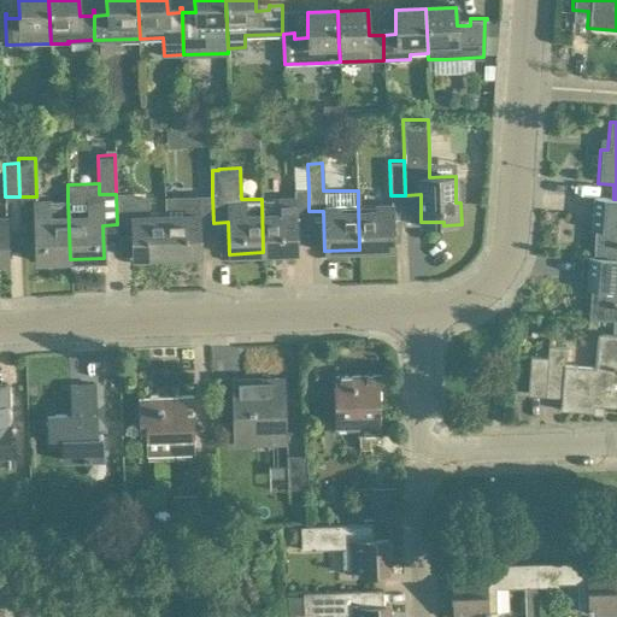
[(309,219),(309,211),(309,198),(309,188),(294,188),(294,198),(262,199),(263,252),(295,252),(294,219),(309,219)]
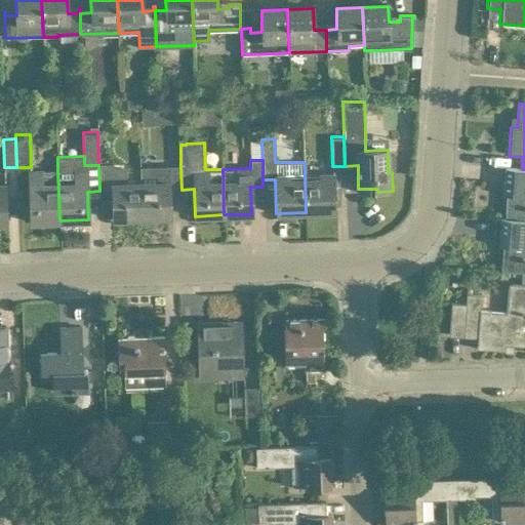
[(142,217),(140,182),(125,182),(125,168),(112,168),(112,163),(98,163),(98,165),(99,191),(111,191),(112,218),(127,217),(127,220),(137,219),(137,217),(142,217)]
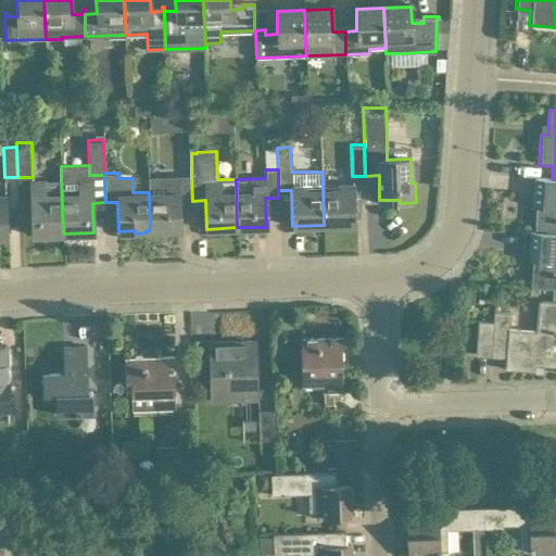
[(191,176),(149,177),(149,179),(149,192),(150,230),(179,229),(178,201),(192,201),(191,176)]
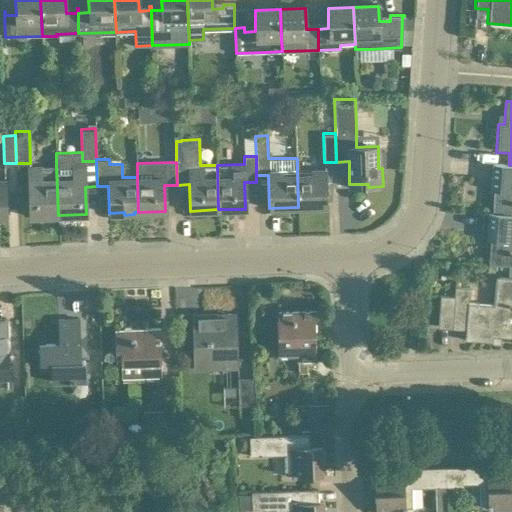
[(511,165),(509,165),(491,164),(489,190),(493,191),(491,214),(511,215),(511,165)]
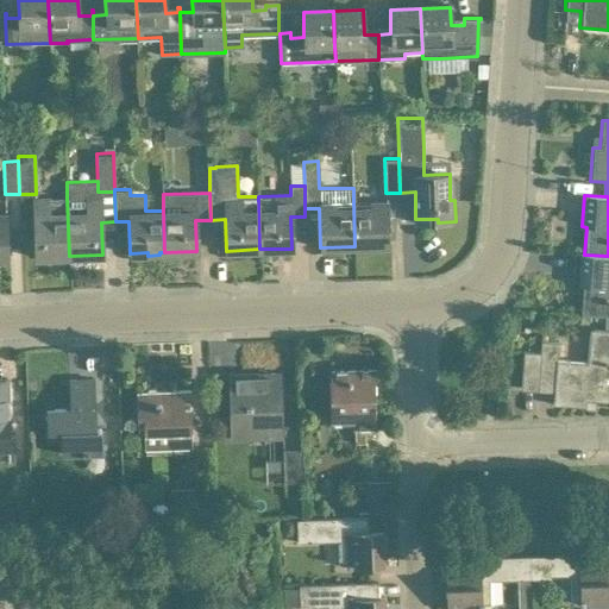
[(69,256),(67,198),(33,199),(36,257),(69,256)]
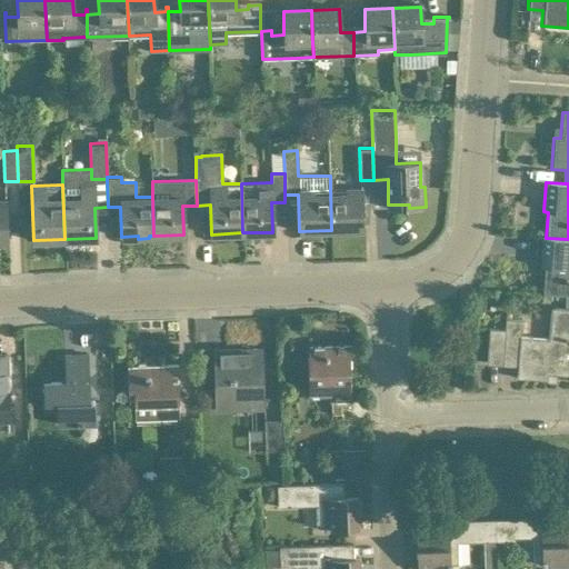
[(361,229),(360,187),(330,188),(331,230),(361,229)]
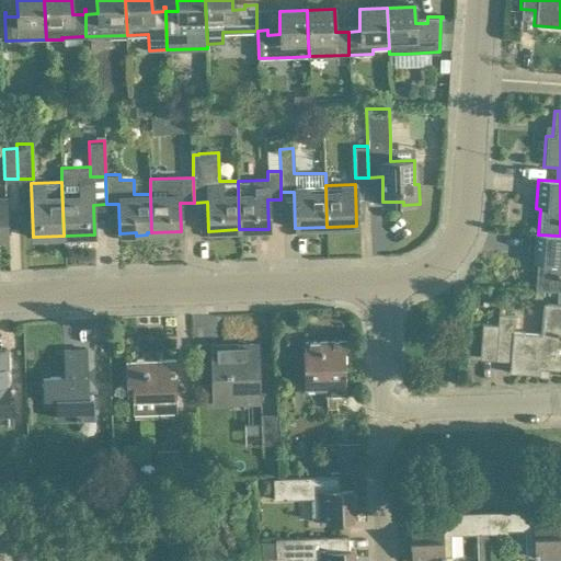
[(560,236),(538,235),(528,233),(527,251),(533,251),(531,264),(536,264),(534,290),(560,292),(560,236)]
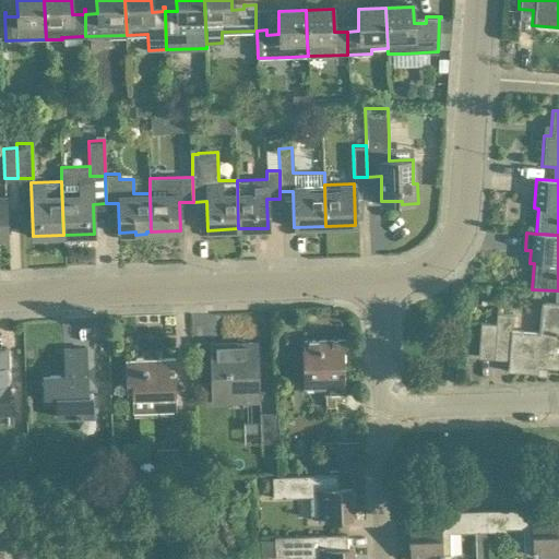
[(558,369),(558,304),(544,302),(542,333),(510,331),(511,314),(495,313),(494,325),(478,324),(476,355),(507,357),(506,372),(535,373),(535,368),(558,369)]
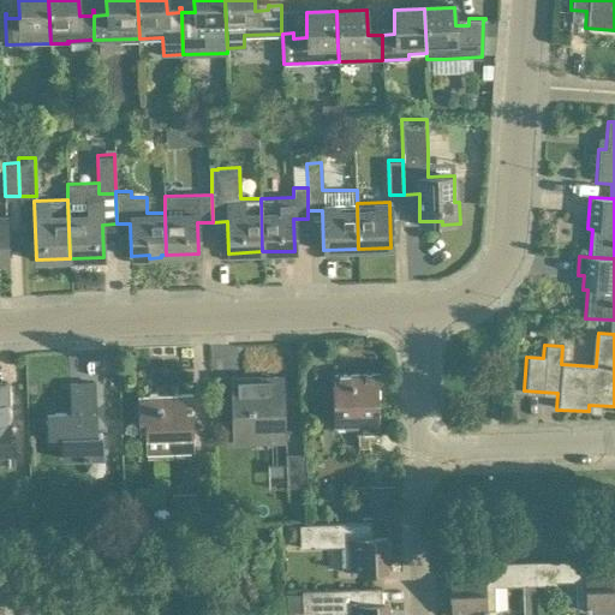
[(334,425),(357,425),(358,448),(368,448),(368,436),(376,436),(376,374),(333,374),(334,425)]
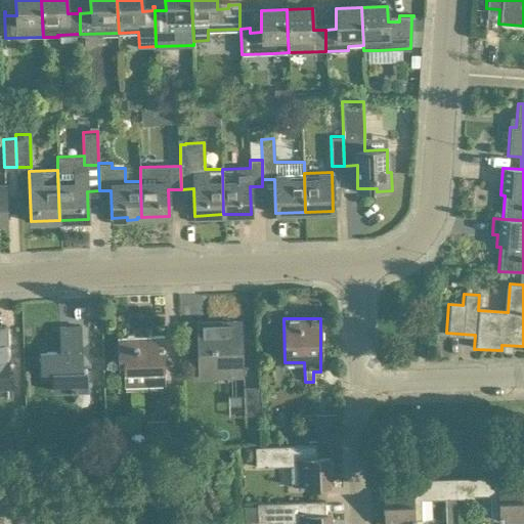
[(195,322),(197,377),(242,376),(241,333),(229,333),(229,321),(195,322)]
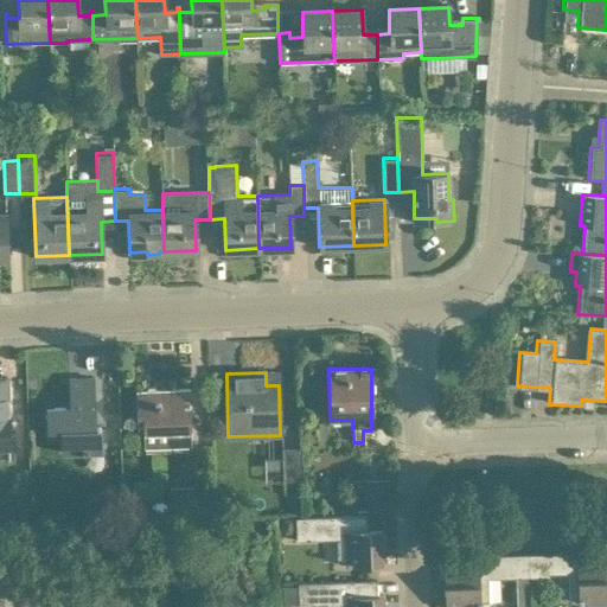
[(45,408),(45,429),(61,429),(61,452),(101,451),(101,427),(95,427),(94,378),(68,379),(69,407),(45,408)]
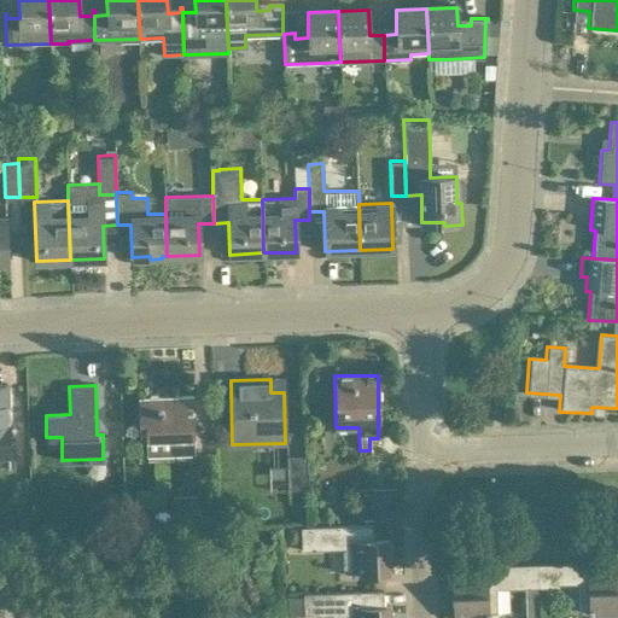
[(170,439),(172,454),(194,454),(192,412),(185,413),(184,396),(156,396),(155,394),(150,394),(149,397),(138,397),(139,430),(145,430),(145,441),(170,439)]
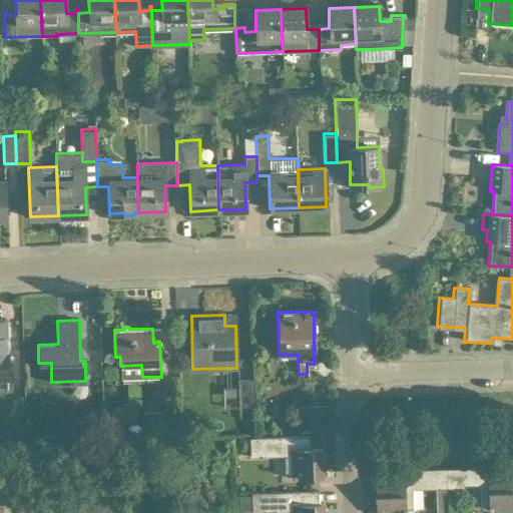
[(254,405),(254,377),(237,378),(238,405),(254,405)]
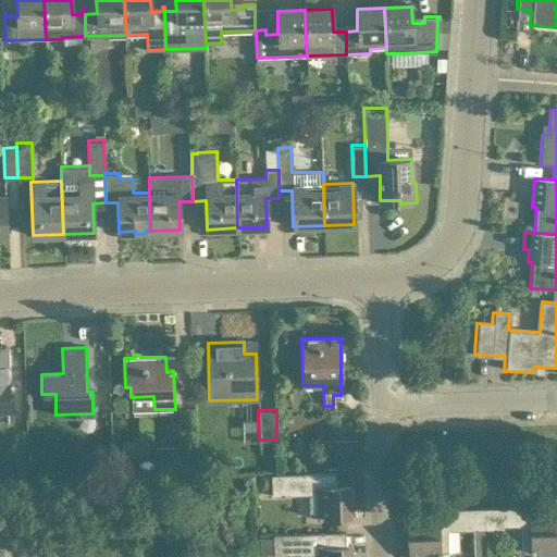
[(333,441),(333,470),(355,470),(355,441),(333,441)]
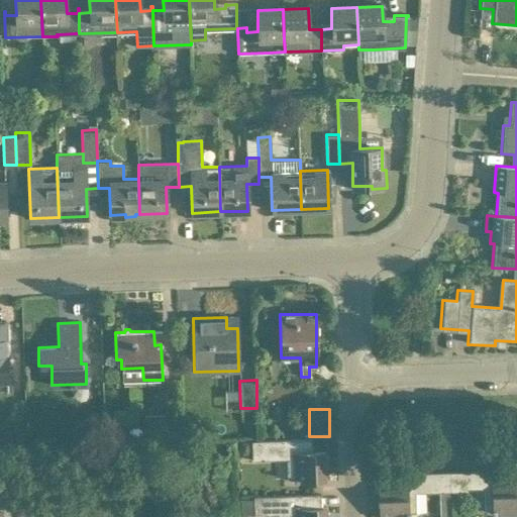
[(180,426),(165,426),(165,441),(181,441),(180,426)]
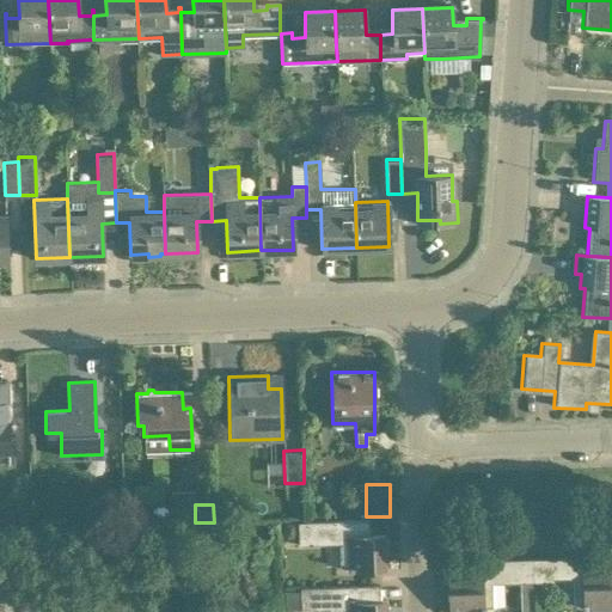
[(368,519),(297,521),(297,544),(338,544),(338,567),(348,567),(348,571),(360,571),(384,570),(383,534),(368,534),(368,519)]
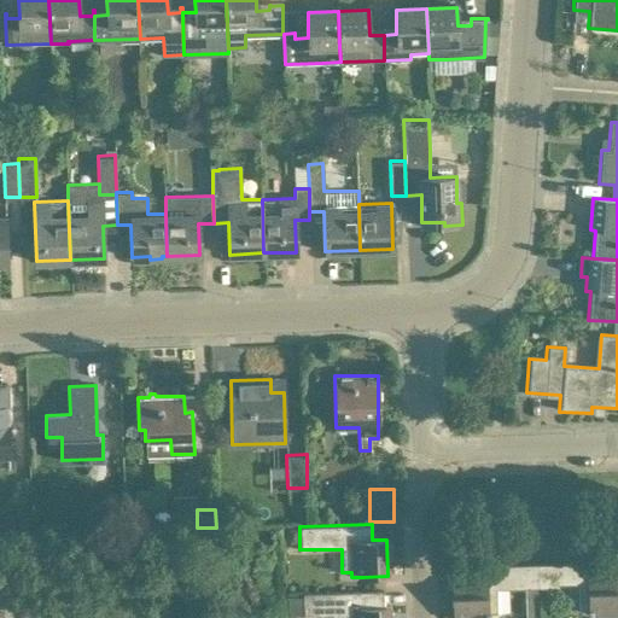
[(607,563),(536,565),(536,588),(577,587),(578,611),(587,610),(587,614),(617,613),(617,577),(607,578),(607,563)]
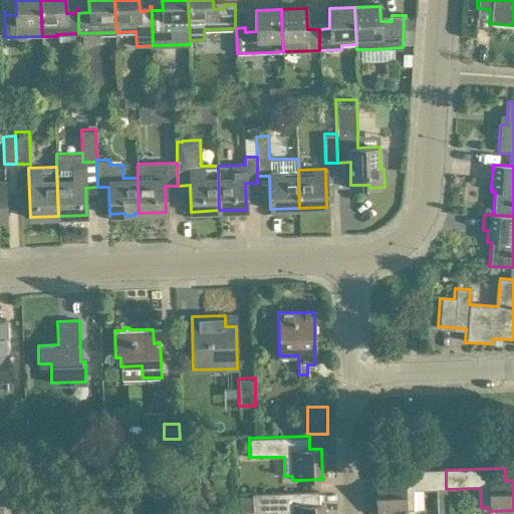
[(412,490),(446,489),(446,470),(386,471),(387,485),(373,485),(374,513),(403,513),(405,513),(405,510),(413,510),(412,490)]
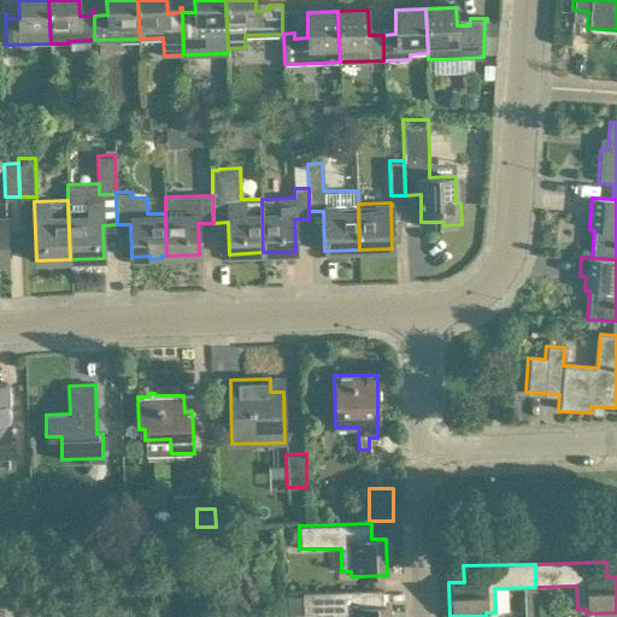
[(387,616),(388,605),(383,606),(382,589),(372,591),(348,591),(300,592),(301,616),(342,615),(342,616),(387,616)]
